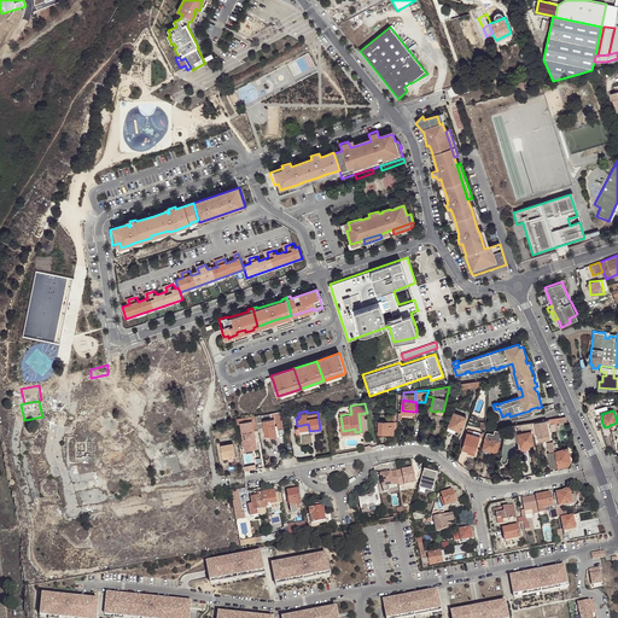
[(281,412),(270,413),(272,419),(274,419),(277,430),(285,429),(281,412)]
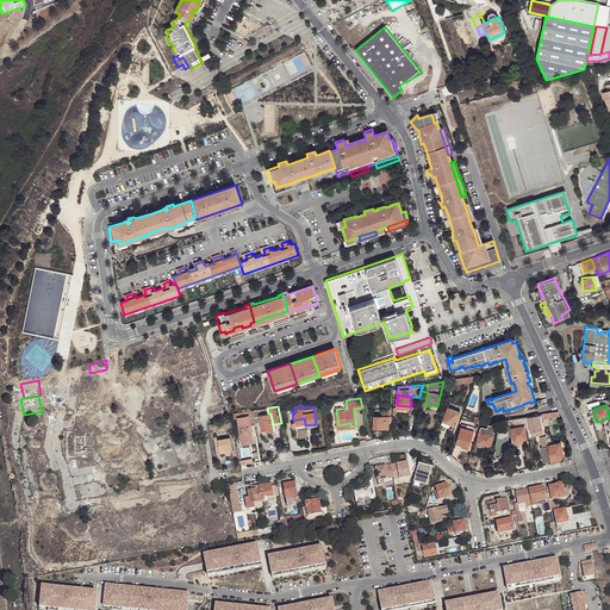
[(267,408),(251,410),(255,423),(260,423),(259,415),(268,414),(267,408)]
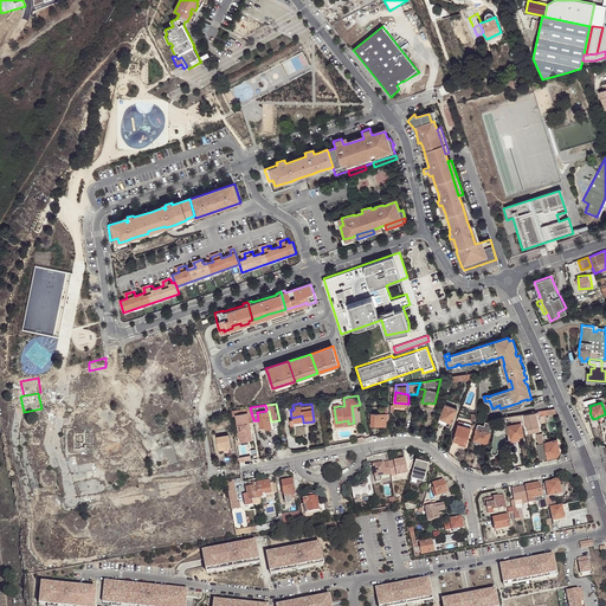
[(439,418),(447,421),(452,423),(458,410),(445,405),(439,418)]
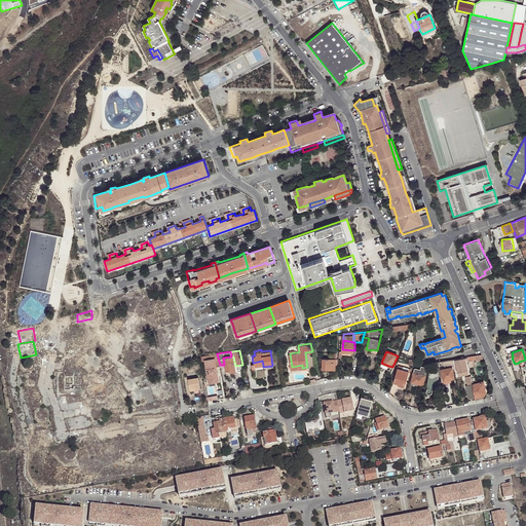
[(484,359),(482,354),(467,357),(468,360),(470,368),(473,367),(472,362),(484,359)]
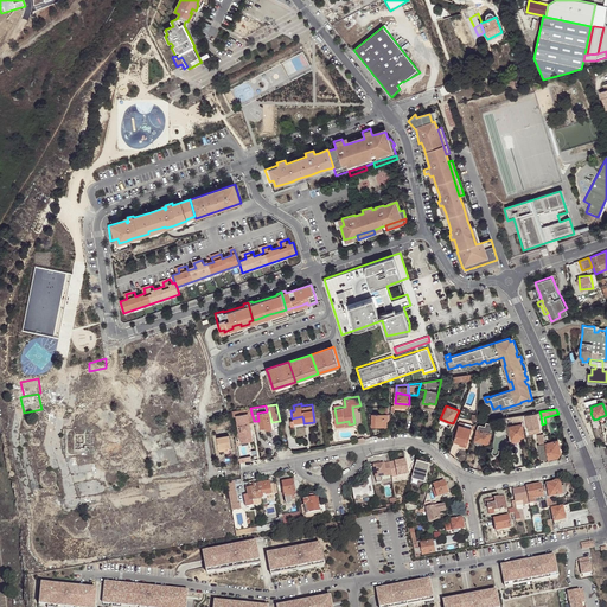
[(80,410),(62,414),(65,428),(82,425),(80,410)]
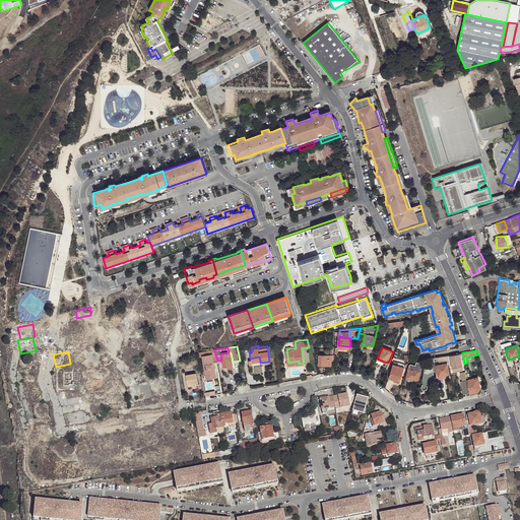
[(220,353),(221,361),(222,367),(228,366),(228,369),(233,368),(233,362),(231,352),(229,352),(220,353)]
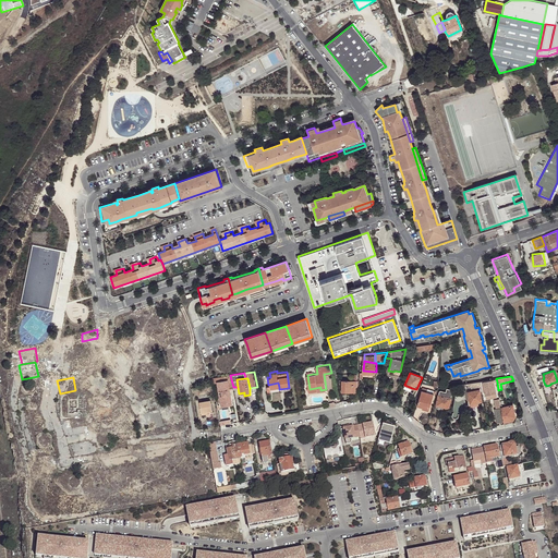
[(355,390),(356,379),(343,378),(342,389),(355,390)]
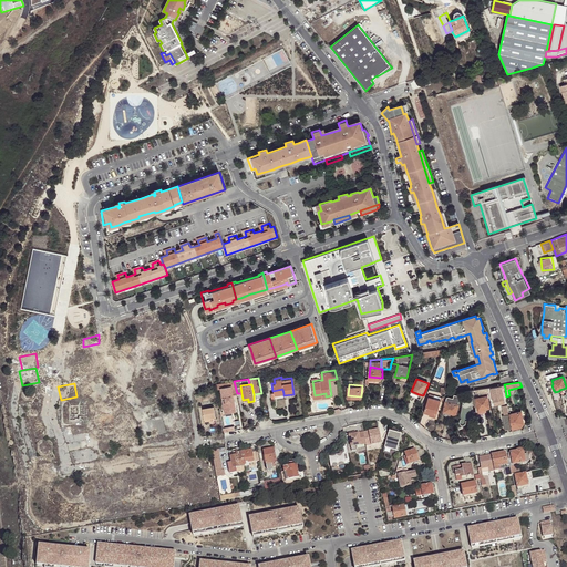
[(505,388),(504,384),(491,388),(493,401),(504,400),(502,388),(505,388)]
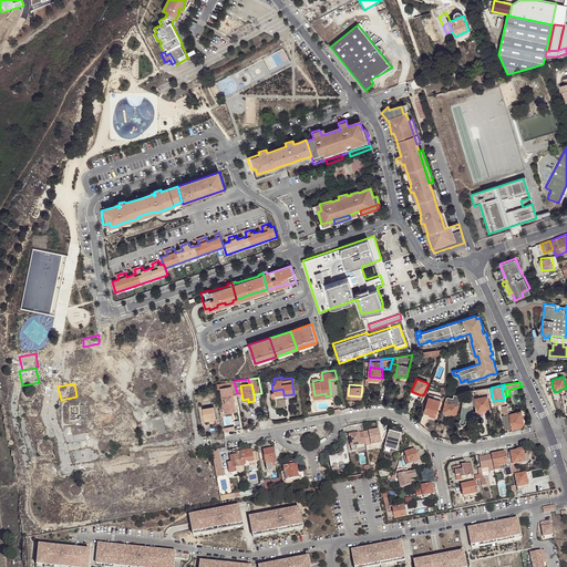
[(232,387),(229,387),(219,388),(224,413),(236,411),(233,394),(232,387)]
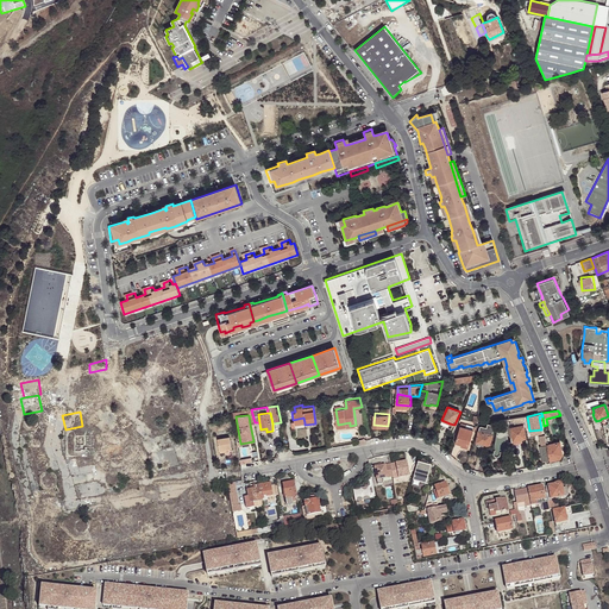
[(294,424),(305,422),(303,418),(293,420),(289,421),(290,428),(294,427),(294,424)]
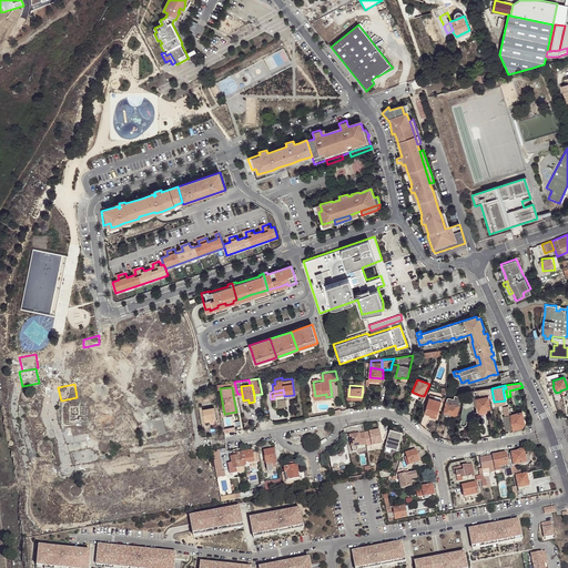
[(436,413),(438,414),(442,398),(429,395),(426,411),(436,413)]
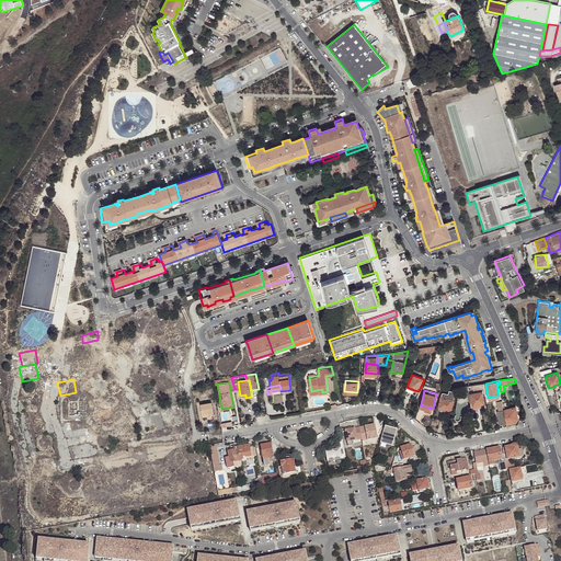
[(443,393),(442,393),(438,408),(451,410),(456,392),(449,391),(448,395),(443,393)]
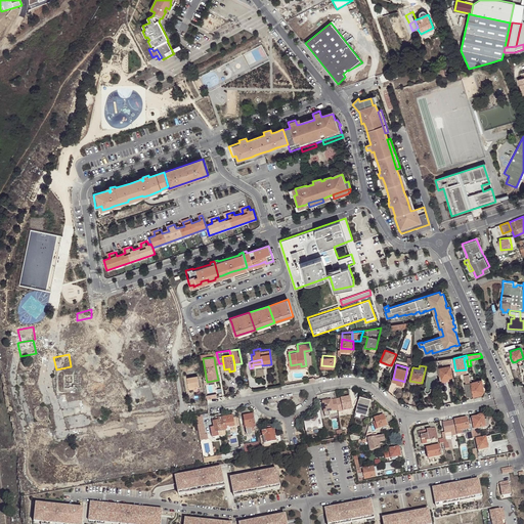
[(439,368),(441,379),(446,379),(452,378),(450,366),(439,368)]
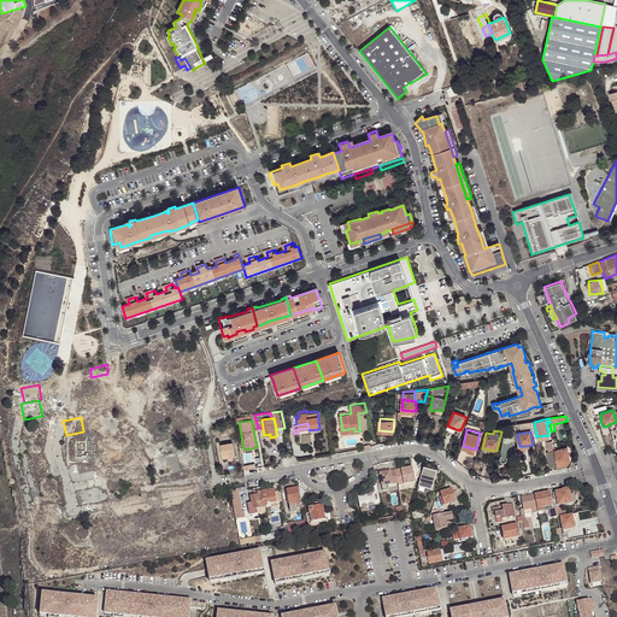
[(507,457),(516,454),(512,435),(511,435),(505,436),(504,436),(500,459),(501,460),(504,463),(505,463),(507,460),(507,458),(507,457)]
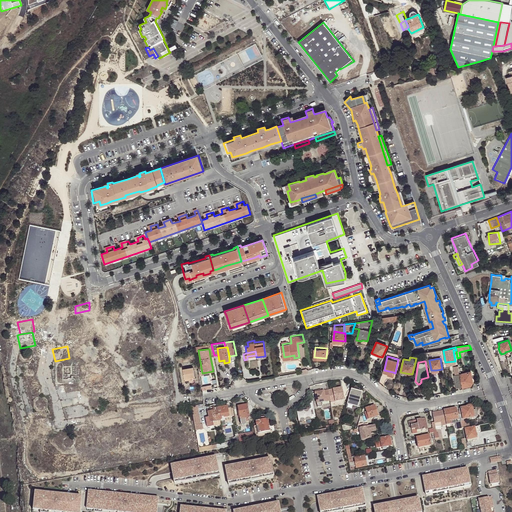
[(38,362),(23,365),(26,378),(40,375),(38,362)]
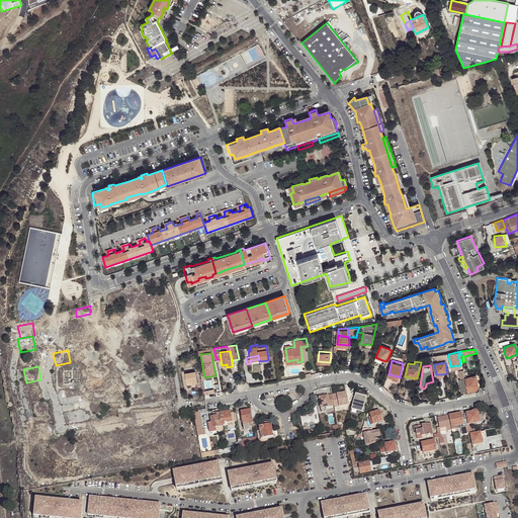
[(196,379),(194,369),(184,371),(186,383),(190,382),(190,380),(193,380),(196,379)]
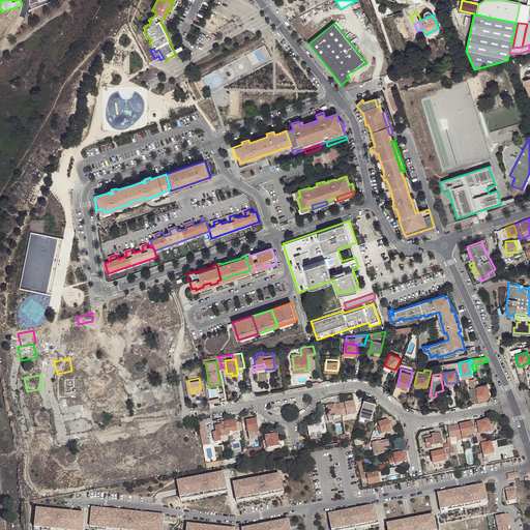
[(476,387),(479,401),(487,400),(490,395),(488,385),(476,387)]
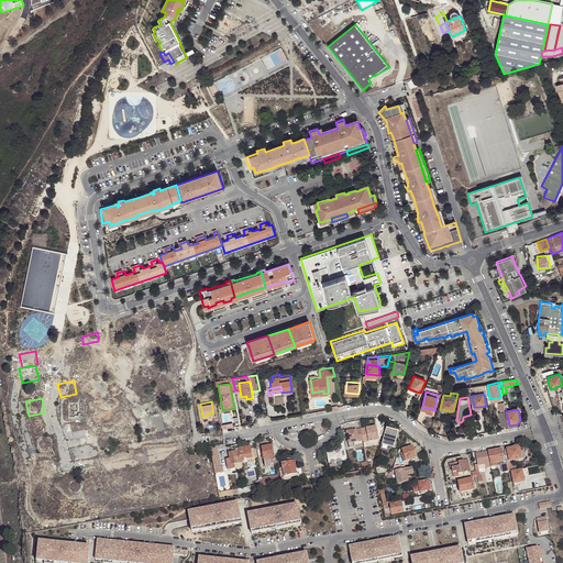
[(39,418),(23,421),(25,434),(42,431),(39,418)]
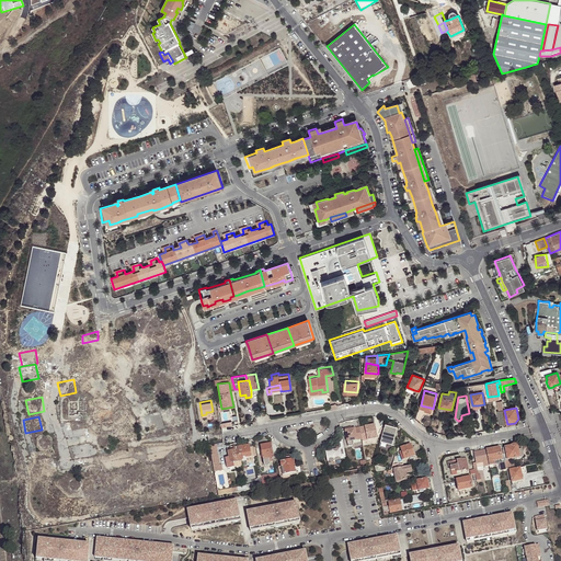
[(359,426),(359,427),(362,438),(362,441),(377,437),(375,424),(359,426)]
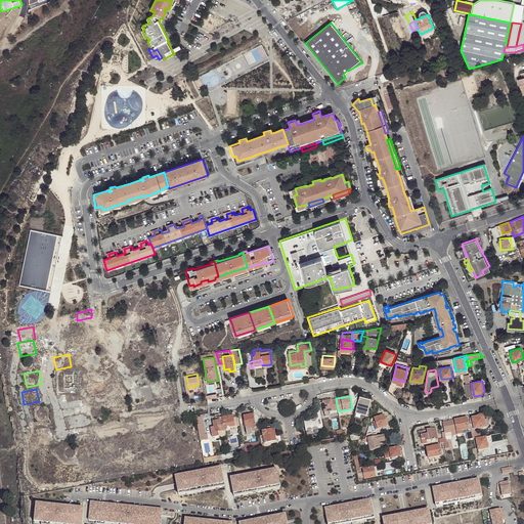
[(326,398),(322,399),(325,416),(330,416),(329,411),(338,409),(336,399),(326,400),(326,398)]
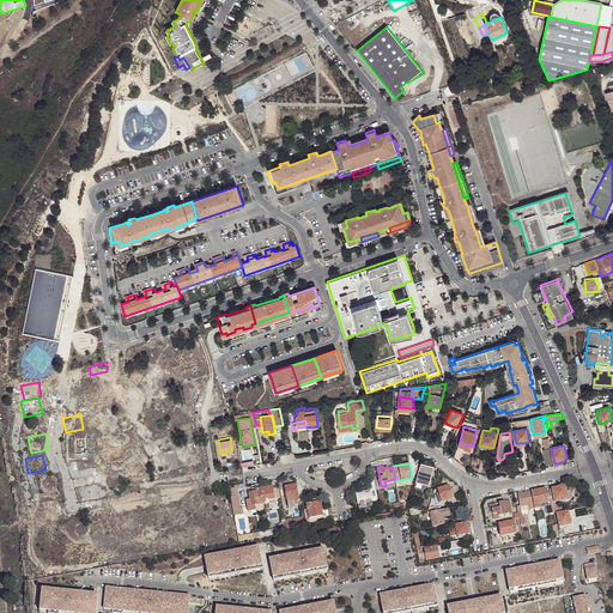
[(434,469),(420,467),(417,480),(430,483),(434,469)]
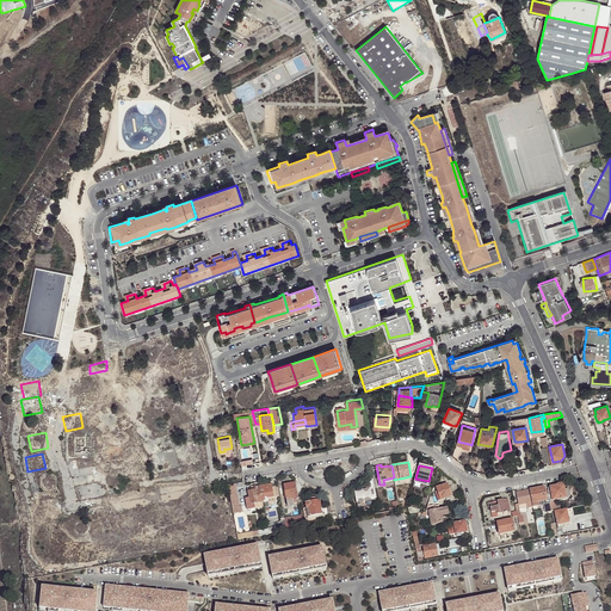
[(362,491),(355,492),(357,506),(372,504),(372,500),(377,500),(372,479),(369,480),(362,487),(362,491)]
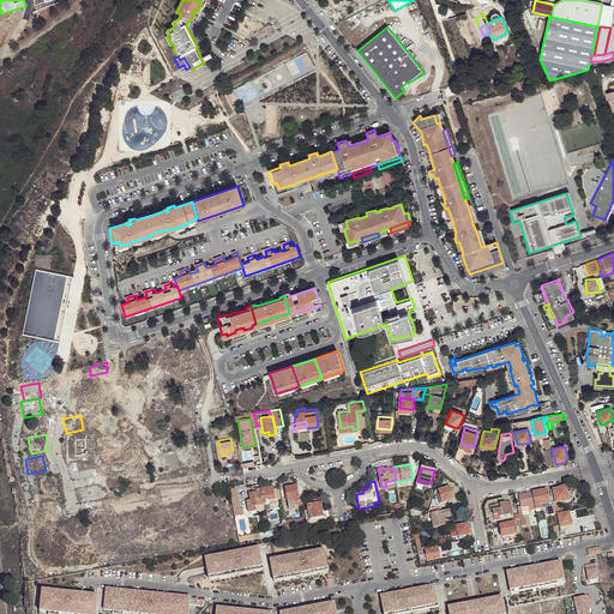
[(449,482),(438,486),(441,499),(453,495),(449,482)]
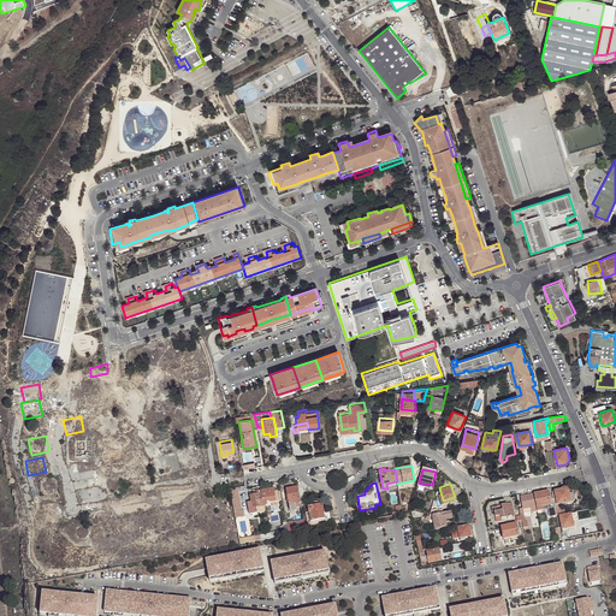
[(274,487),(262,490),(265,503),(271,502),(277,502),(274,487)]
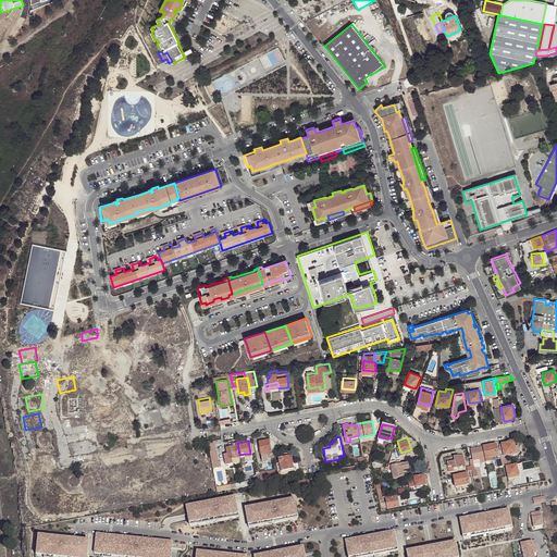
[(272,455),(269,441),(259,442),(261,456),(268,455),(272,455)]
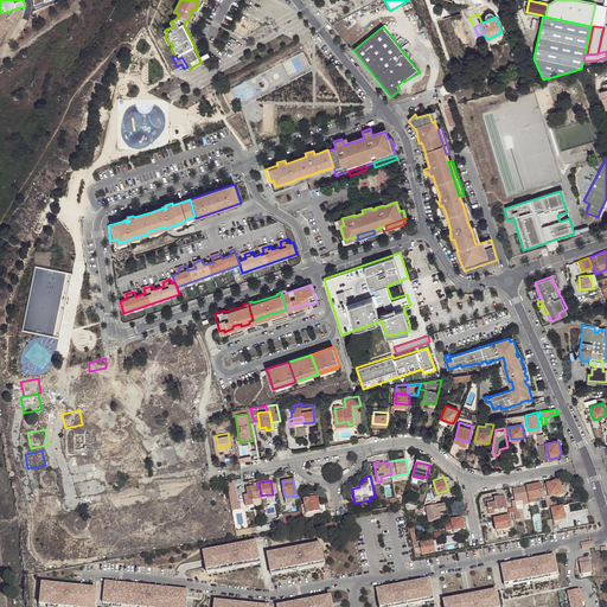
[(230,505),(237,504),(234,481),(227,483),(230,505)]
